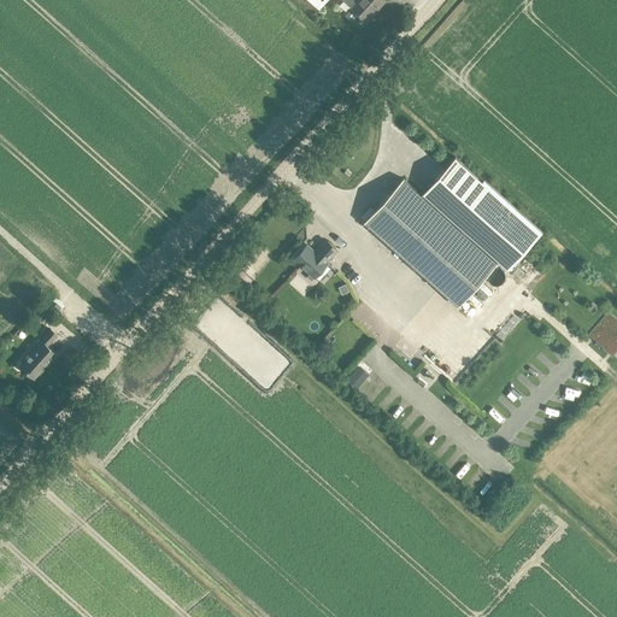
[(365,21),(383,0),(358,0),(351,9),(365,21)]
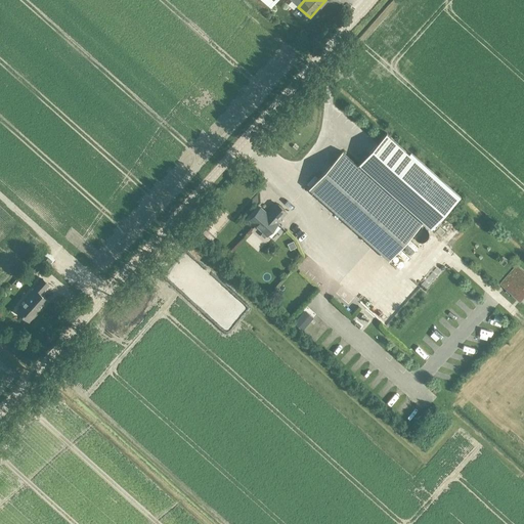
[(387,133),(358,165),(422,221),(423,220),(430,227),(457,195),(387,133)]
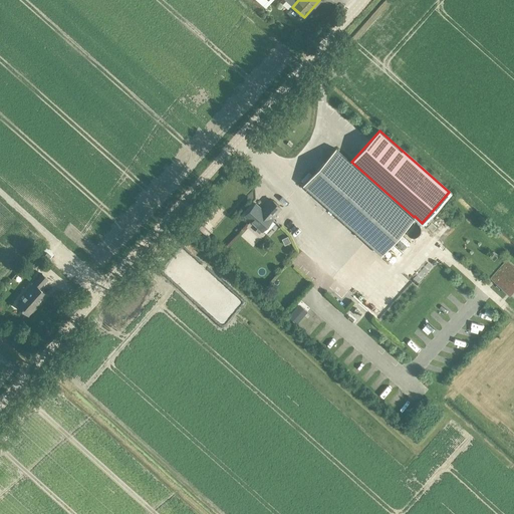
[(336,148),(304,185),(381,253),(414,217),(351,162),(336,148)]
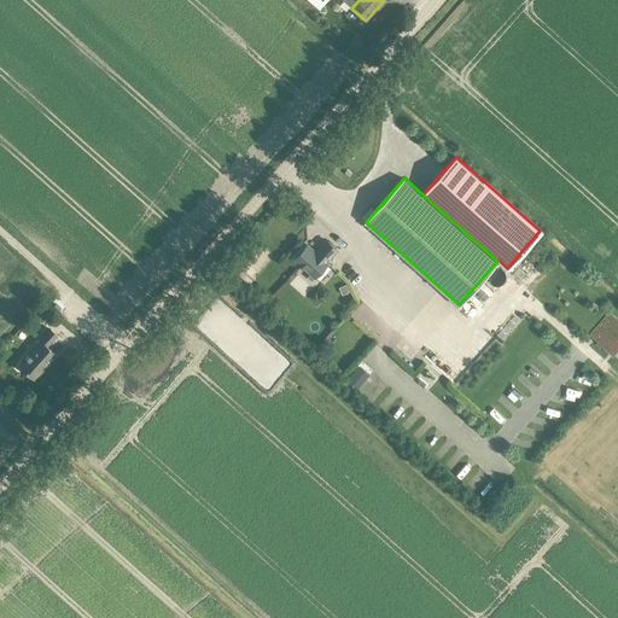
[(308,244),(296,258),(316,278),(328,263),(327,262),(338,250),(327,240),(316,252),(308,244)]
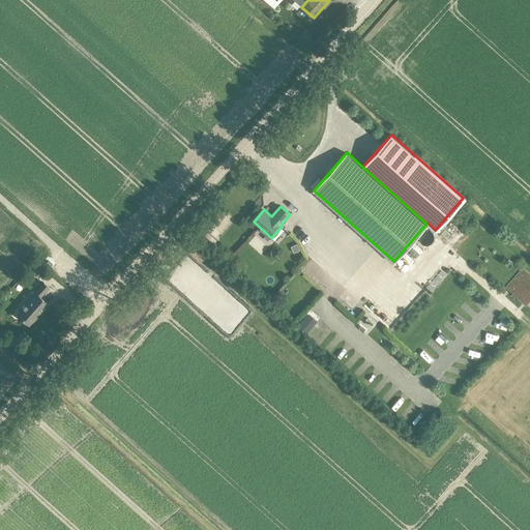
[(35,265),(30,270),(36,275),(41,270),(35,265)]
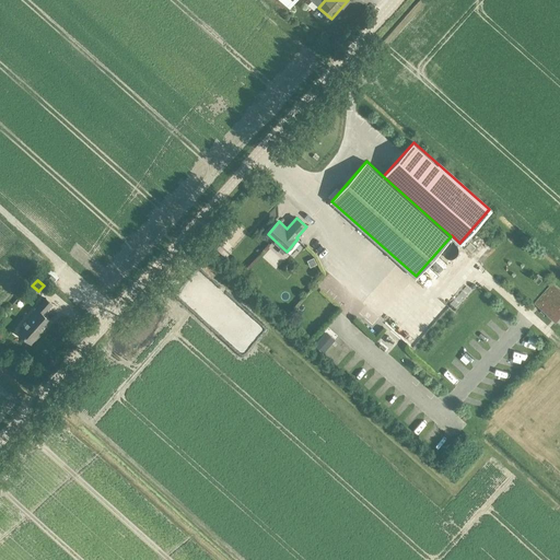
[(559,290),(552,283),(535,303),(556,322),(559,315),(559,290)]
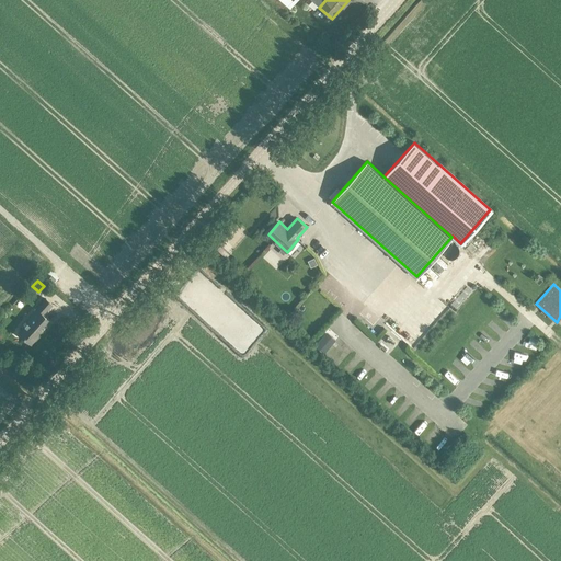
[(53,323),(44,316),(54,305),(46,297),(36,308),(36,309),(24,323),(25,325),(21,331),(22,332),(20,335),(31,344),(43,331),(45,332),(53,323)]
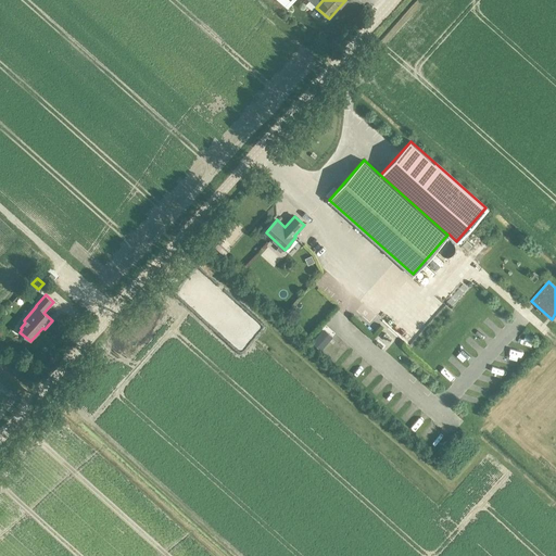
[(324,327),(315,340),(326,346),(333,333),(324,327)]
